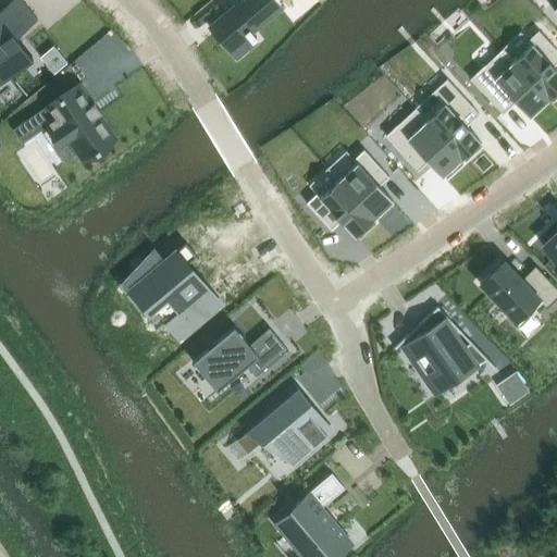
[(23,0),(5,0),(0,4),(0,82),(34,56),(17,35),(38,19),(23,0)]
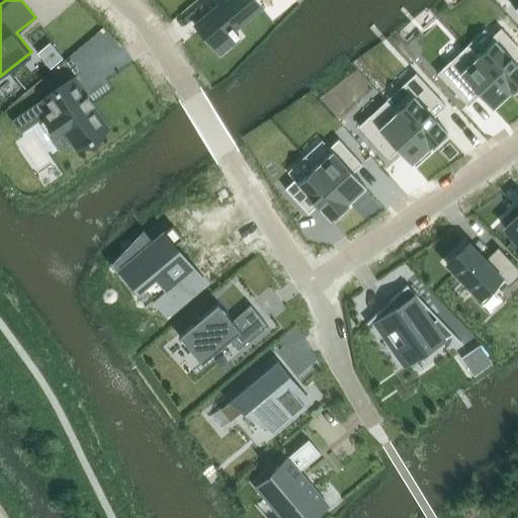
[(218,0),(221,2),(195,23),(221,54),(238,38),(235,35),(239,32),(234,27),(261,5),(256,0),(218,0)]
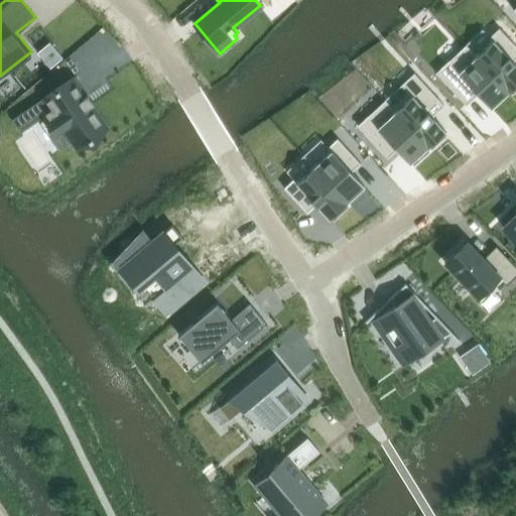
[(492,40),(476,54),(508,91),(509,90),(512,94),(515,90),(515,63),(513,60),(515,57),(515,45),(499,27),(489,36),(492,40)]
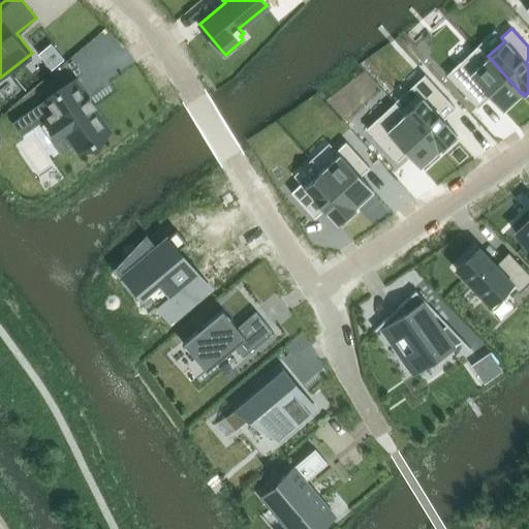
[(51,42),(38,53),(52,69),(64,59),(51,42)]
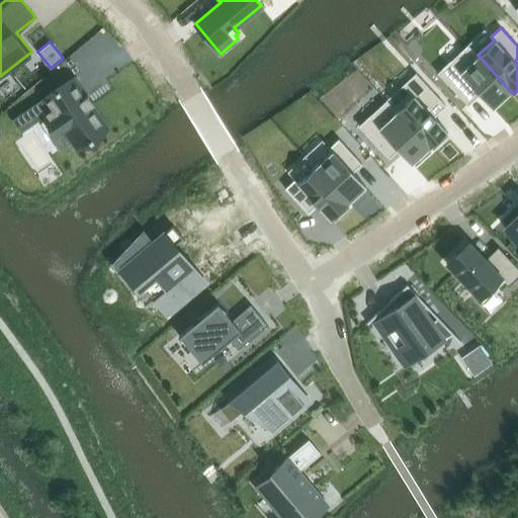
[(467,45),(437,72),(467,105),(480,94),(492,108),(510,91),(478,55),(467,45)]
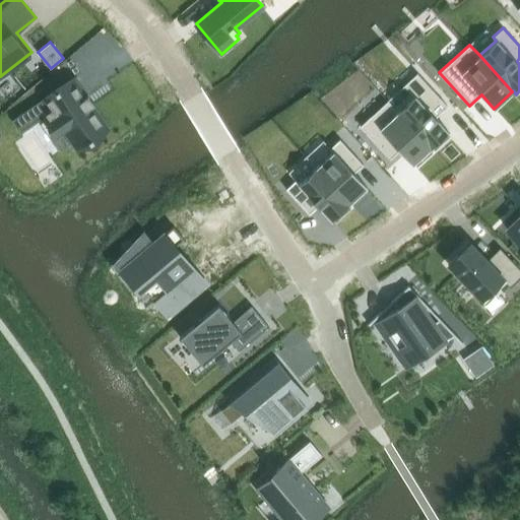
[(410,92),(394,107),(431,146),(432,146),(435,149),(450,135),(447,132),(448,131),(436,117),(448,106),(416,73),(403,85),(410,92)]
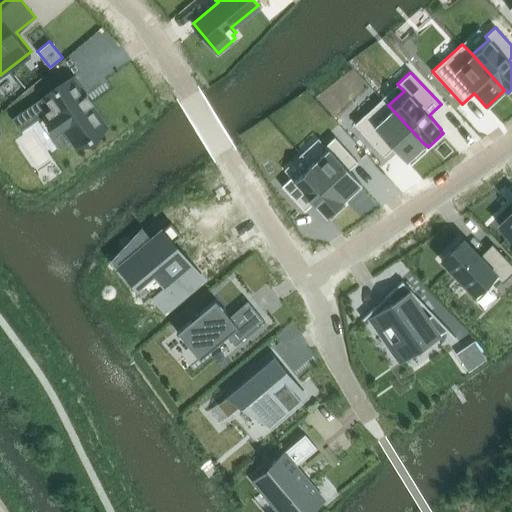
[(72,76),(42,97),(50,109),(72,140),(72,141),(77,148),(107,127),(72,76)]
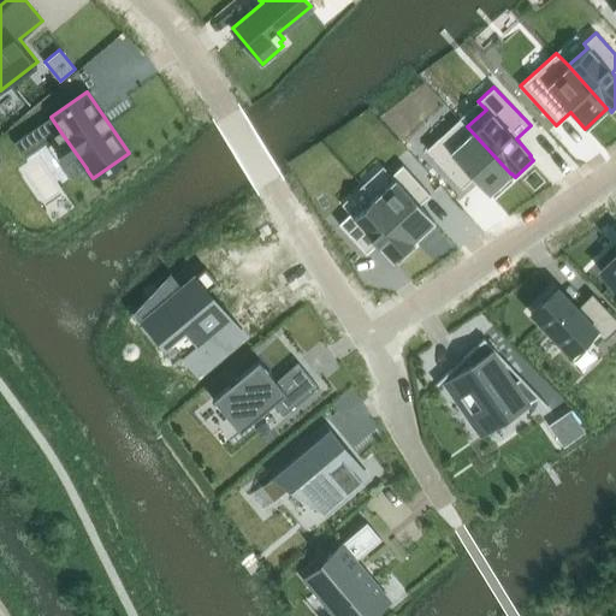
[(460,119),(427,149),(463,188),(473,178),(489,194),(491,193),(495,196),(513,179),(509,176),(510,173),(467,126),(460,119)]
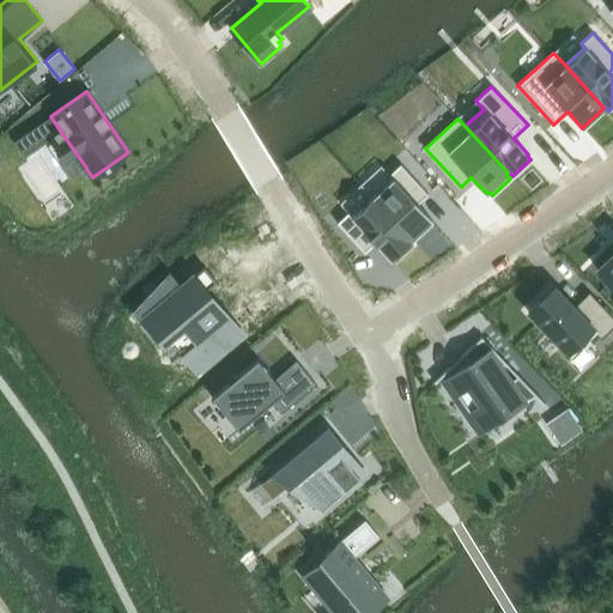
[(392,178),(370,198),(410,241),(432,220),(418,204),(428,194),(400,164),(388,175),(392,178)]
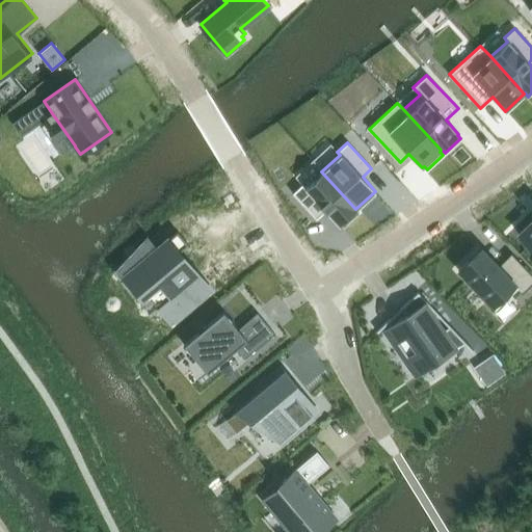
[(302,183),(292,193),(316,219),(325,210),(339,224),(341,223),(344,227),(360,212),(355,209),(321,171),(306,186),(302,183)]
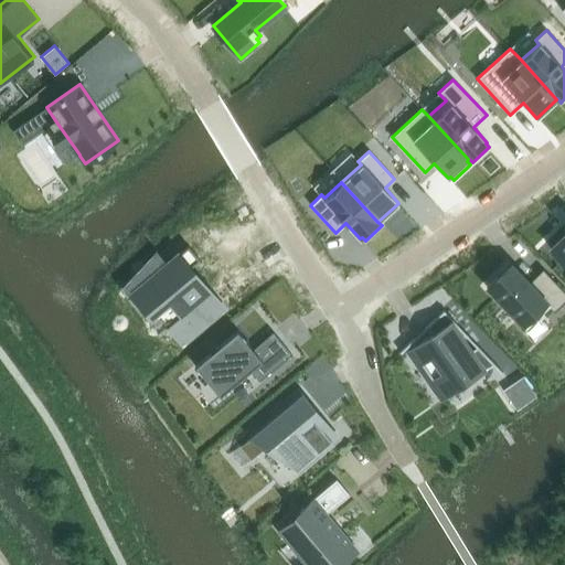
[(564,231),(564,234),(551,247),(564,263),(564,230),(564,231)]
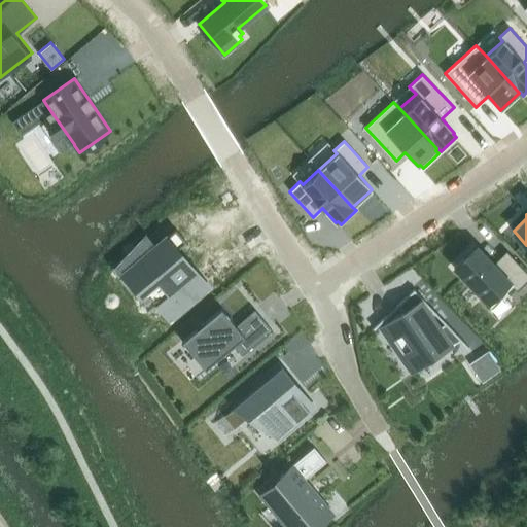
[(173,226),(119,272),(133,288),(139,283),(171,321),(206,292),(188,272),(194,269),(177,249),(186,242),(173,226)]
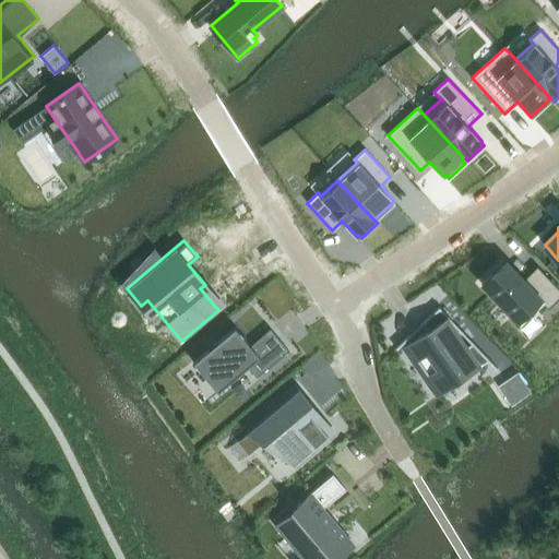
[(506,261),(483,283),(521,323),(543,302),(548,309),(558,298),(558,288),(543,272),(528,285),(506,261)]
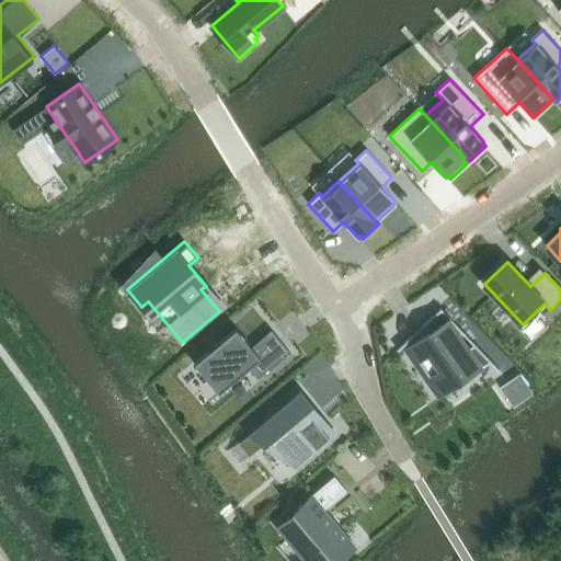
[(441,308),(397,348),(398,350),(424,325),(432,336),(412,350),(439,388),(458,375),(462,380),(490,362),(499,370),(500,369),(473,342),(472,343),(473,344),(469,346),(459,332),(461,331),(462,333),(464,331),(441,308)]
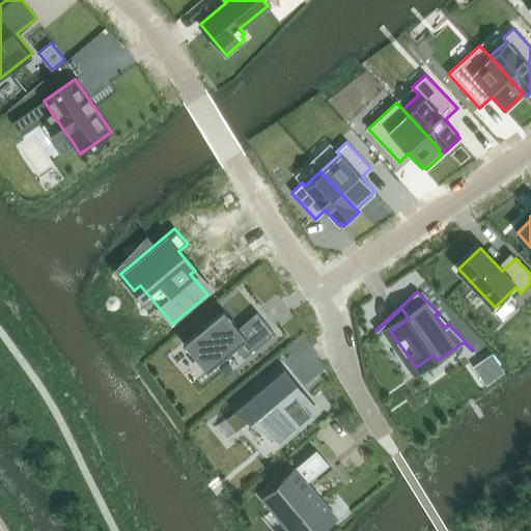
[(222,310),(183,343),(206,371),(234,347),(244,358),(274,332),(257,311),(238,328),(222,310)]
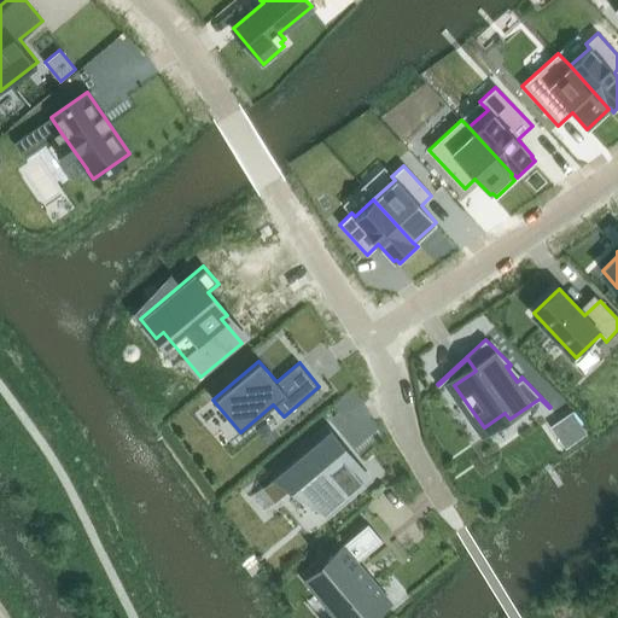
[(331,429),(272,478),(273,479),(283,471),(310,503),(315,499),(328,513),(369,478),(343,445),(344,445),(331,431),(332,430),(331,429)]
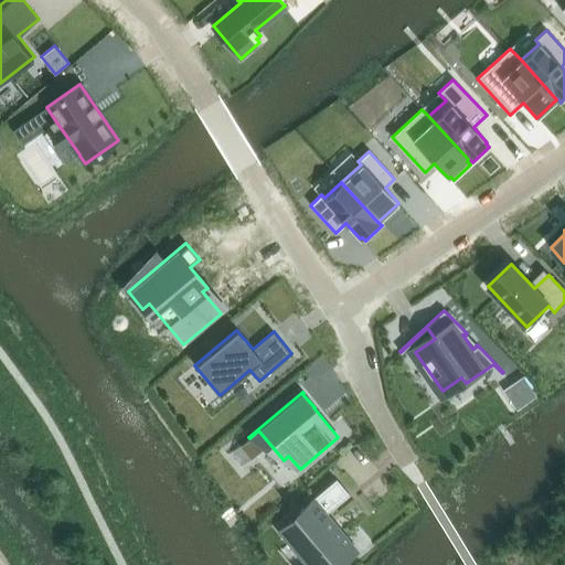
[(300,519),(285,532),(312,564),(329,564),(334,561),(337,564),(338,564),(356,551),(326,514),(350,493),(349,492),(345,496),(334,482),(338,479),(337,479),(295,513),(300,519)]
